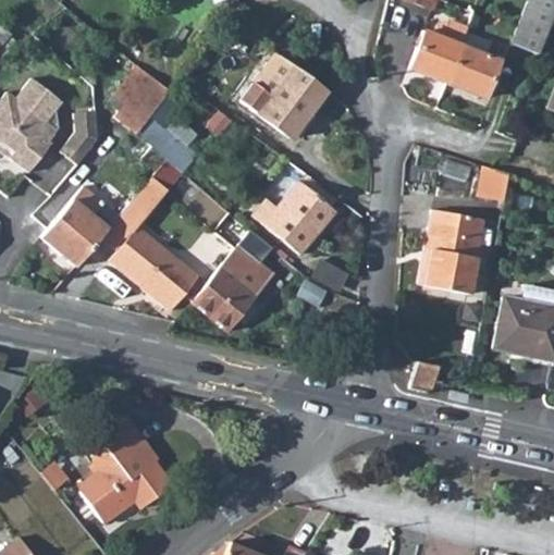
[(420,0),(419,3),(435,10),(438,0),(420,0)]
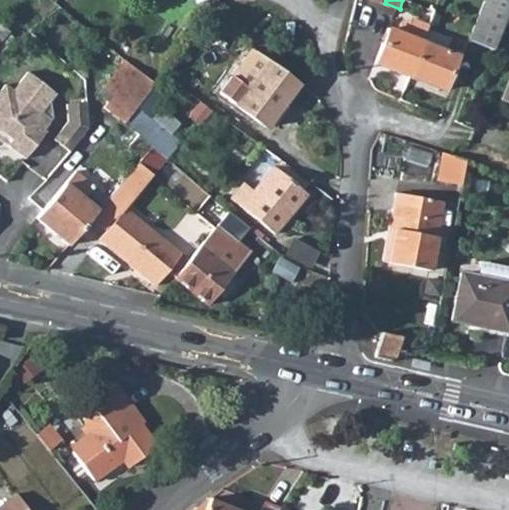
[(488,0),(471,42),(494,51),(505,23),(508,14),(508,2),(503,0),(488,0)]
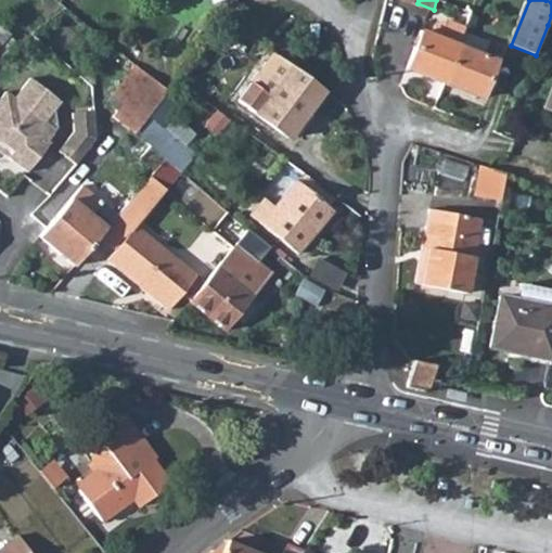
[(411,67),(448,82),(461,44),(466,33),(467,27),(450,22),(438,26),(435,34),(425,30),(411,67)]
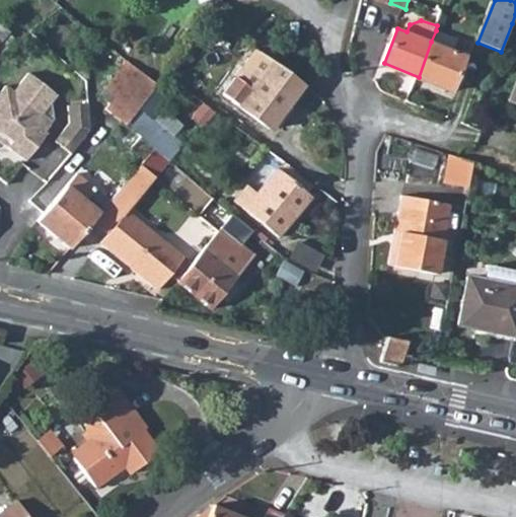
[(436,30),(431,42),(452,50),(456,40),(436,30)]
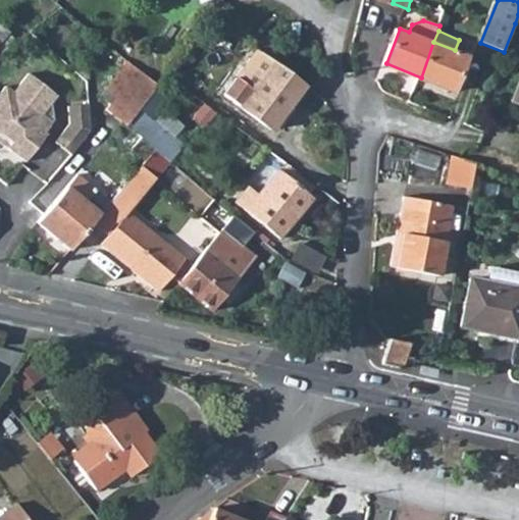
[(433,42),(421,78),(455,92),(469,56),(455,50),(433,42)]
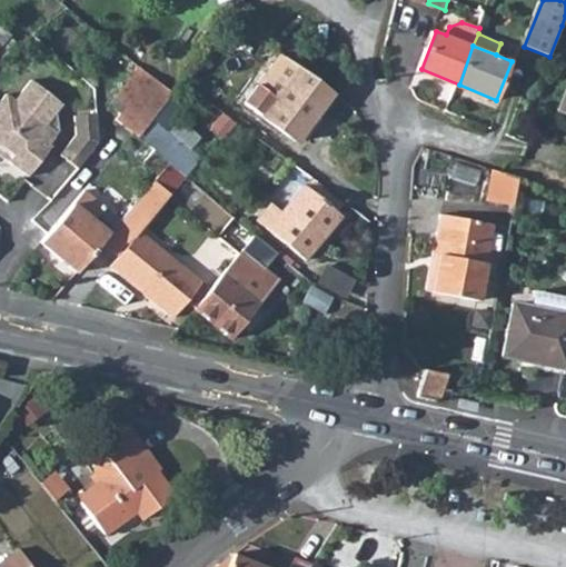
[(336,91),(300,66),(278,97),(264,116),(299,141),(336,91)]
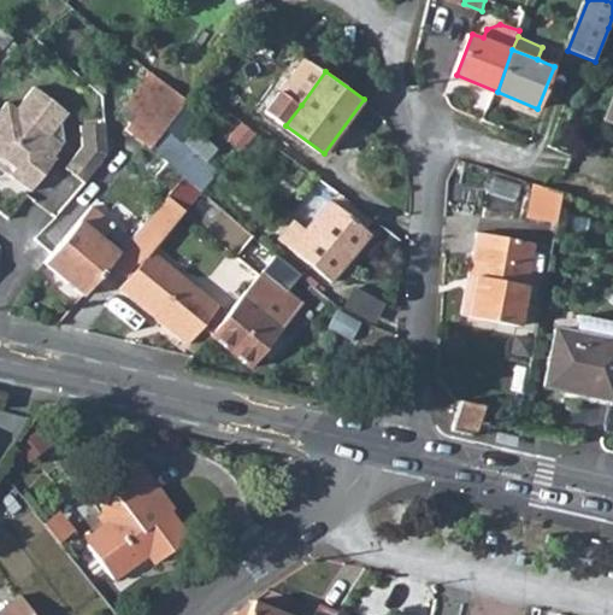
[(168,80),(130,127),(154,147),(190,99),(168,80)]
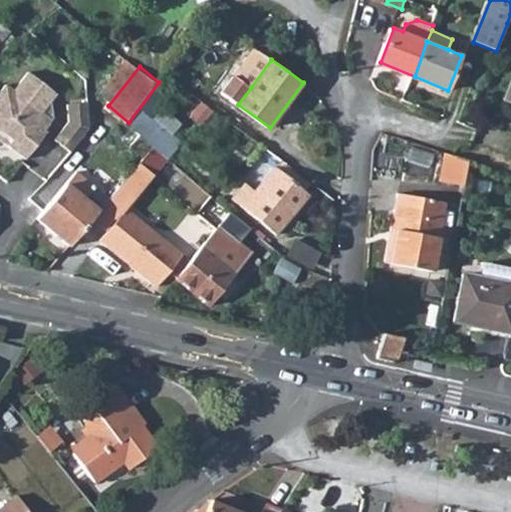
[(12,83),(0,97),(0,129),(7,129),(18,139),(13,145),(29,158),(40,145),(40,140),(58,117),(56,100),(62,93),(35,71),(20,89),(12,83)]
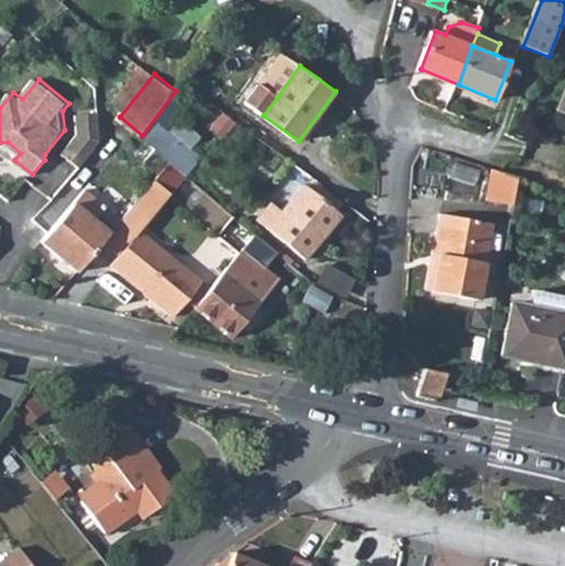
[(245,102),(263,115),(278,97),(260,84),(245,102)]
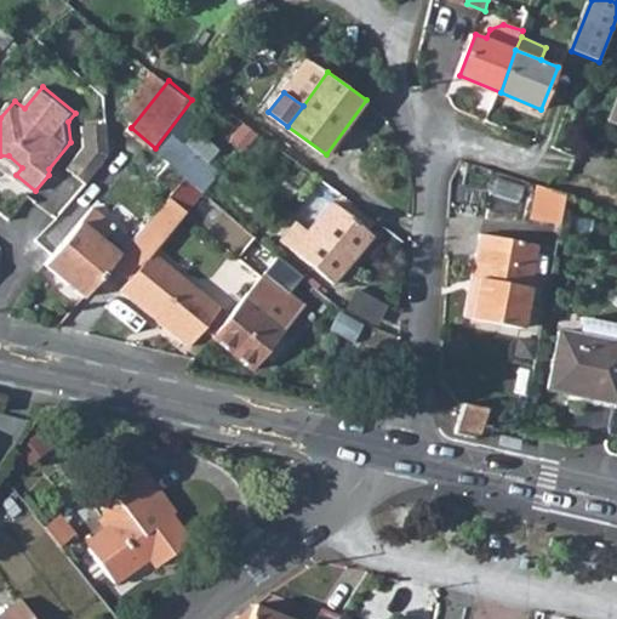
[(112,121),(87,123),(89,145),(72,168),(90,181),(114,151),(112,121)]
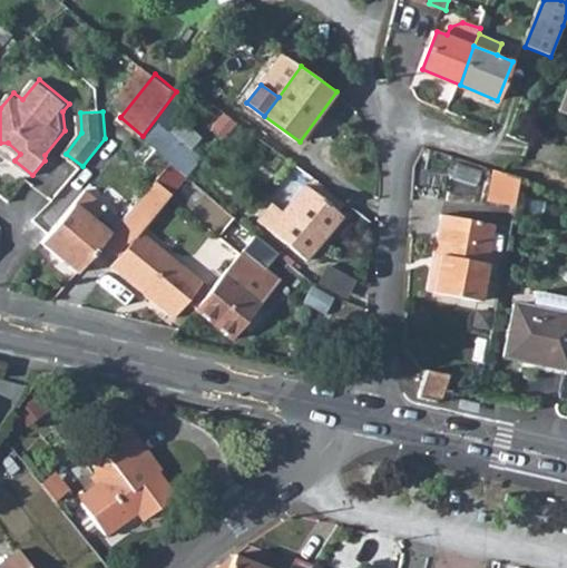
[(494,168),(487,202),(515,208),(520,178),(506,173),(494,168)]
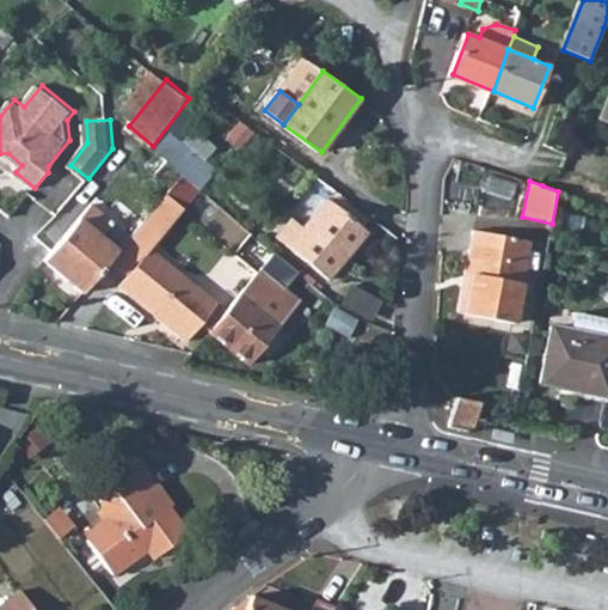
[(122,250),(114,260),(133,275),(123,286),(188,340),(220,303),(158,249),(190,211),(169,193),(122,250)]
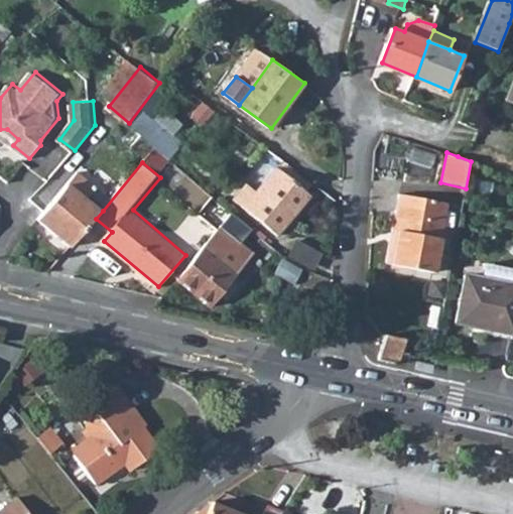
[(247,183),(235,197),(279,234),(312,196),(279,167),(257,194),(247,183)]
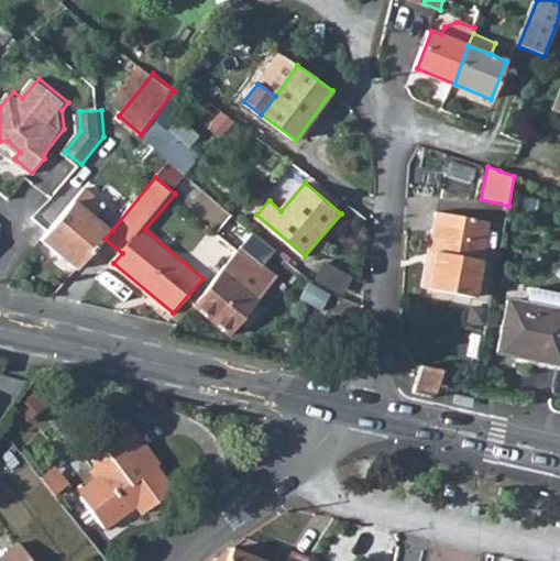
[(87,186),(44,240),(79,270),(105,239),(112,230),(98,218),(109,204),(87,186)]
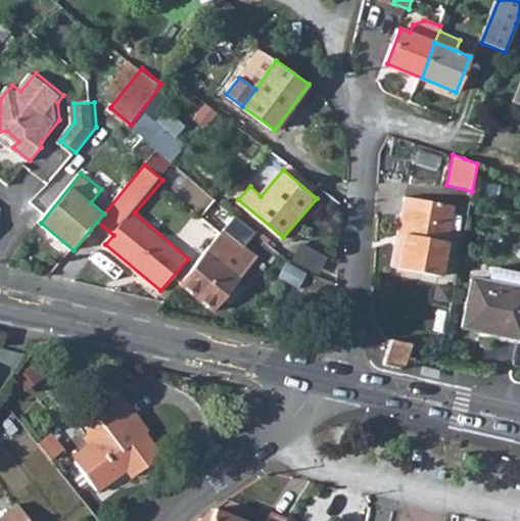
[(37,200),(47,208),(64,187),(54,179),(37,200)]
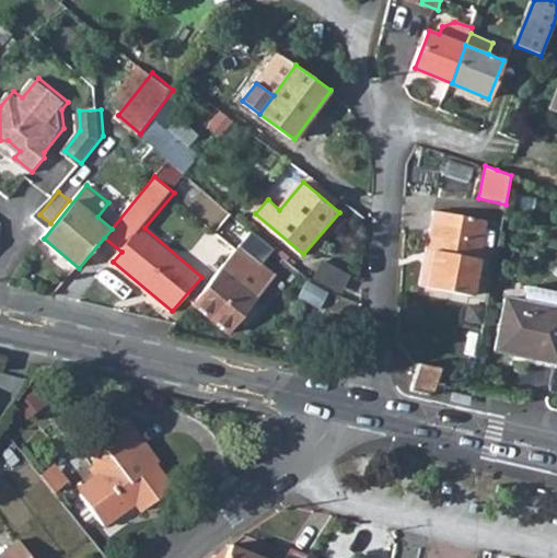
[(432,253),(427,288),(474,295),(487,221),(434,211),(428,253),(432,253)]
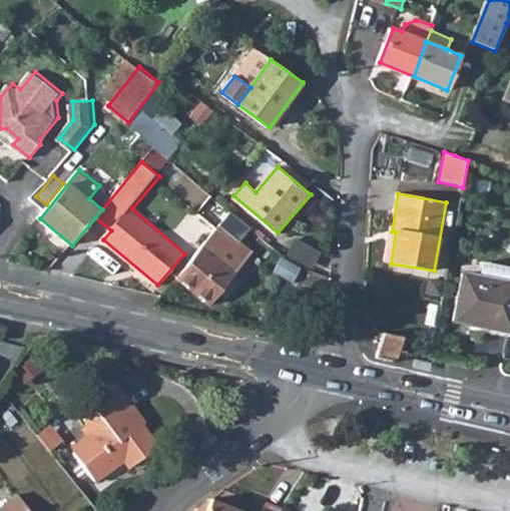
[(221,224),(219,227),(240,245),(243,242),(221,224)]
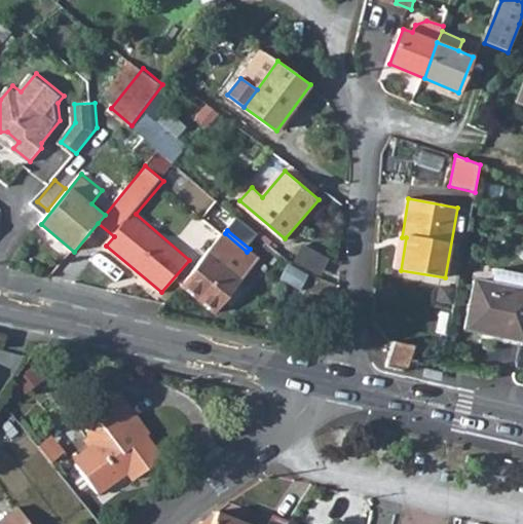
[(225,233),(218,242),(233,255),(239,260),(247,252),(225,233)]
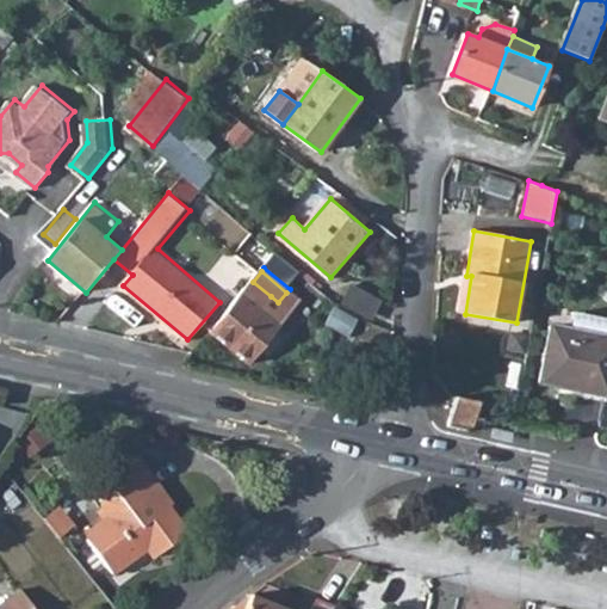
[(253,282),(212,331),(252,363),(280,330),(266,317),(259,311),(271,296),(253,282)]
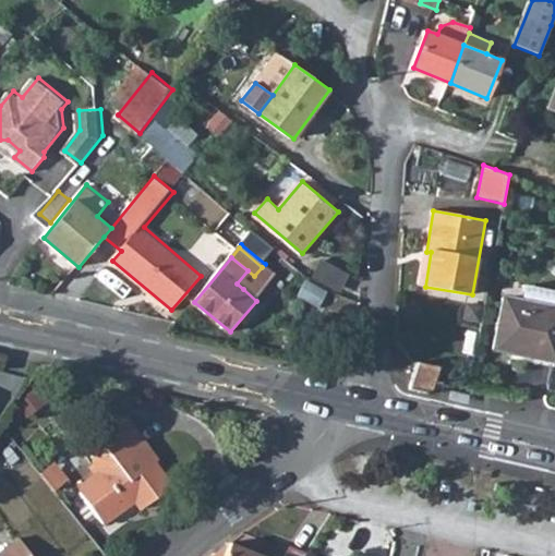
[(554,290),(529,285),(526,300),(554,306),(554,290)]
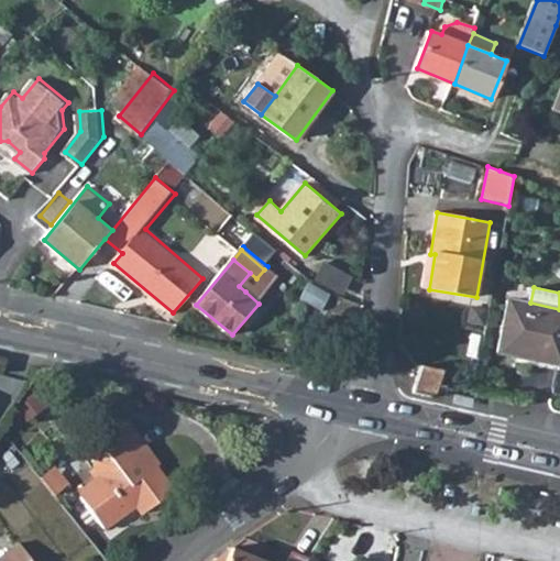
[(559,309),(530,303),(512,297),(501,349),(559,363),(559,309)]
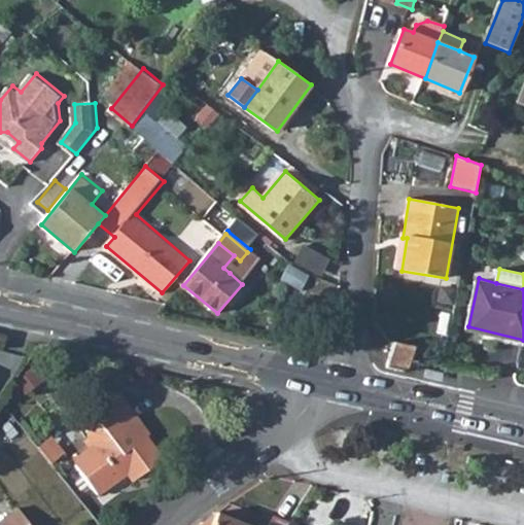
[(394,342),(389,366),(411,372),(414,359),(416,346),(394,342)]
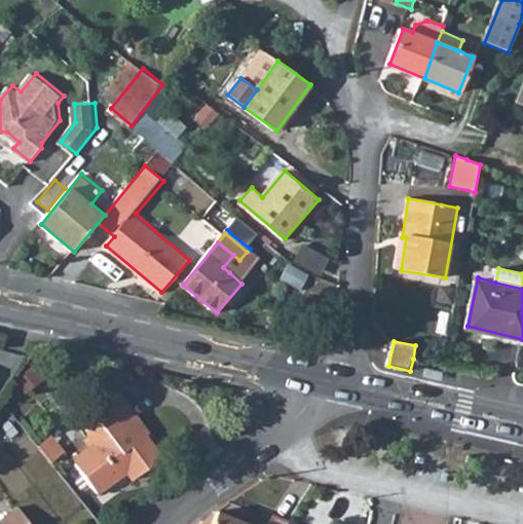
[(446,369),(426,366),(425,370),(425,375),(444,378),(446,369)]
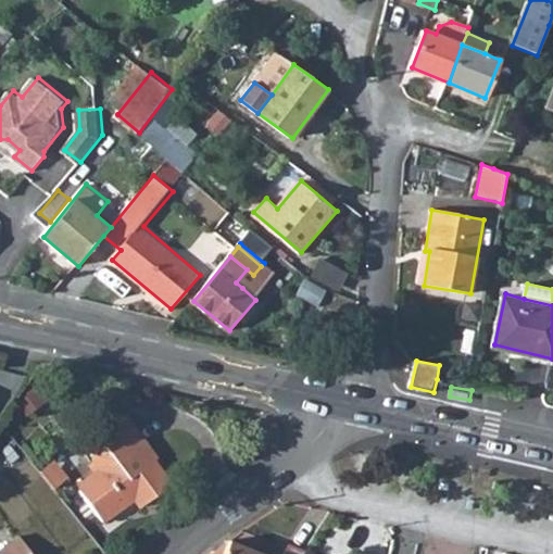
[(98,466),(76,482),(101,517),(134,494),(140,503),(171,480),(154,457),(158,455),(125,413),(97,432),(102,441),(91,449),(90,456),(98,466)]
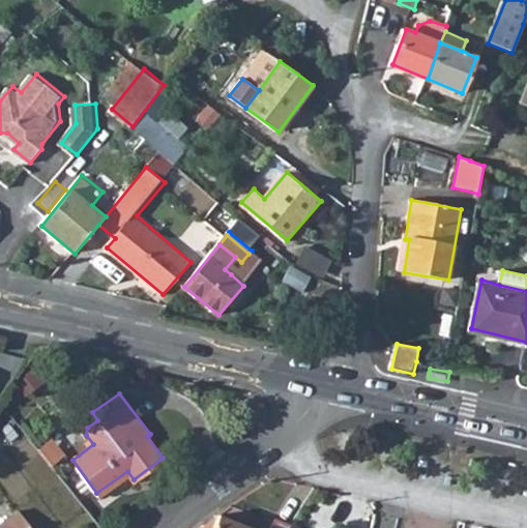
[(52,435),(37,445),(52,462),(66,451),(52,435)]
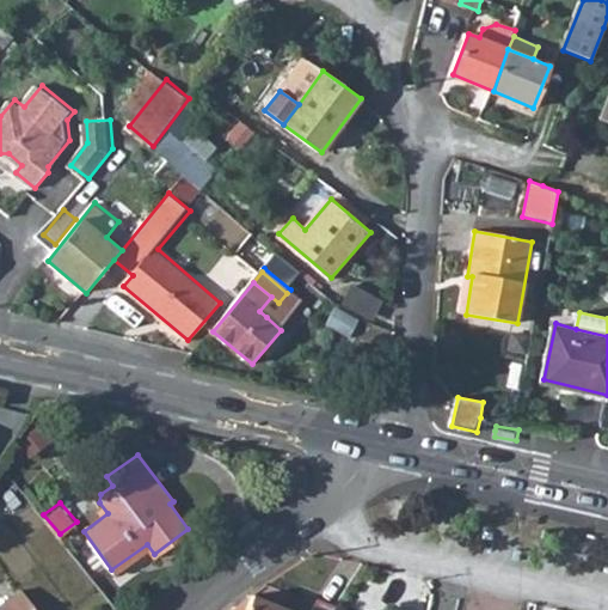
[(0,609),(41,609),(23,585),(0,601),(0,609)]
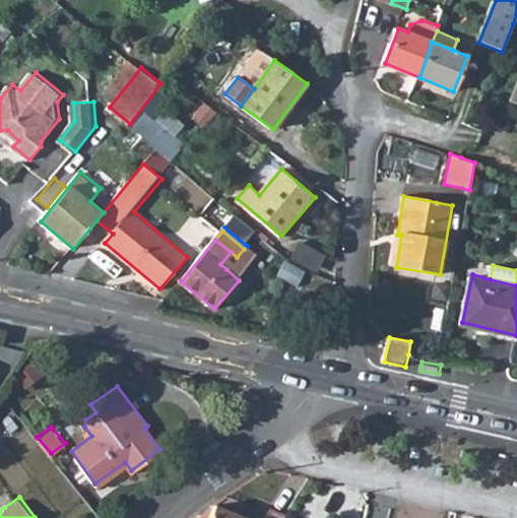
[(285,517),(286,517),(269,511),(265,517),(247,517),(214,505),(212,504),(208,514),(202,512),(192,517),(285,517)]
